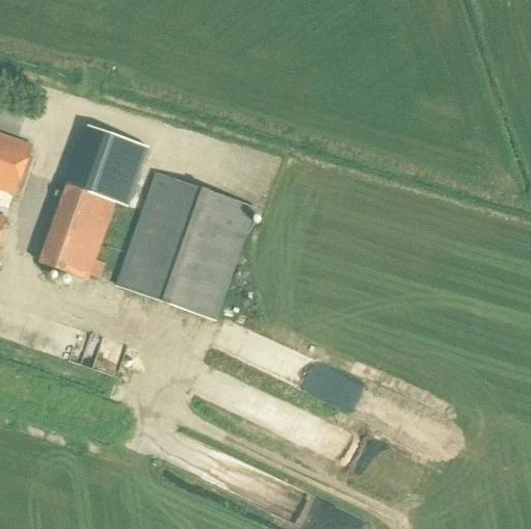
[(67,185),(115,202),(129,207),(151,144),(87,123),(67,185)]
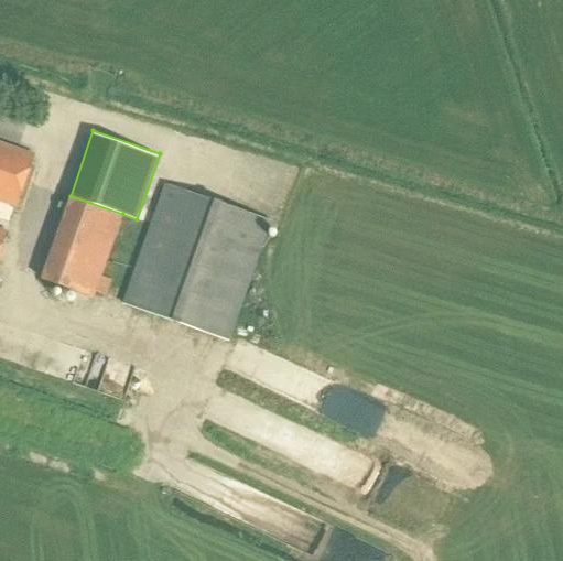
[(0,252),(8,228),(0,225),(0,198),(17,204),(34,152),(0,140),(0,252)]
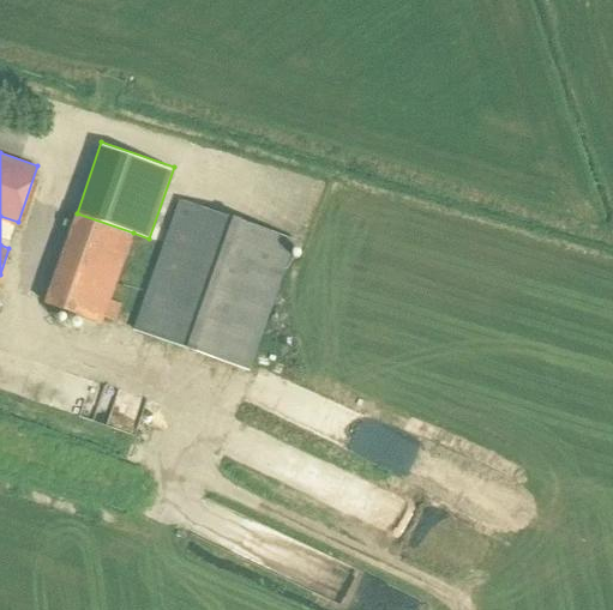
[(251,369),(296,239),(180,198),(133,327),(251,369)]
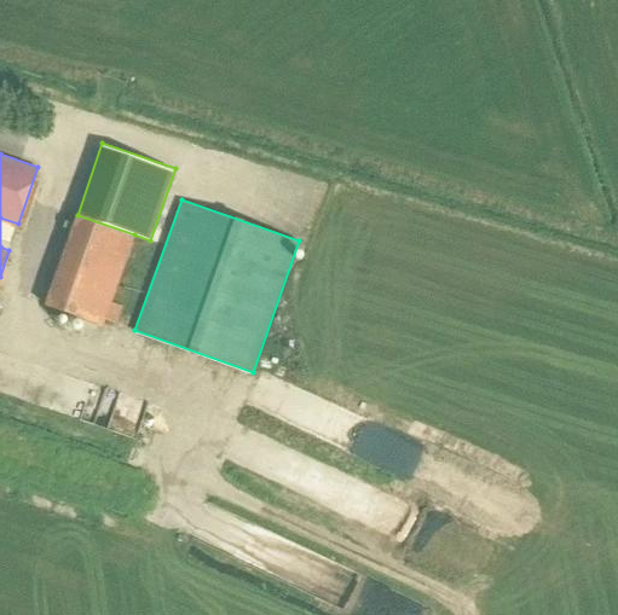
[(116,323),(121,307),(111,303),(134,235),(78,215),(45,305),(104,325),(107,319),(116,323)]
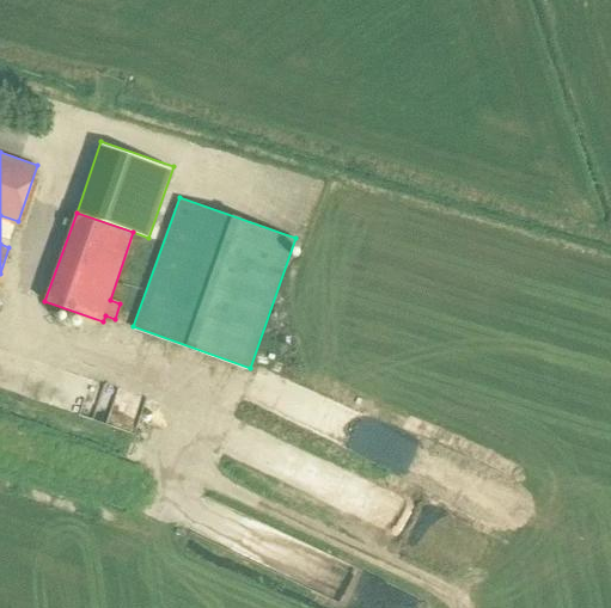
[(122,413),(121,425),(148,427),(148,415),(122,413)]
